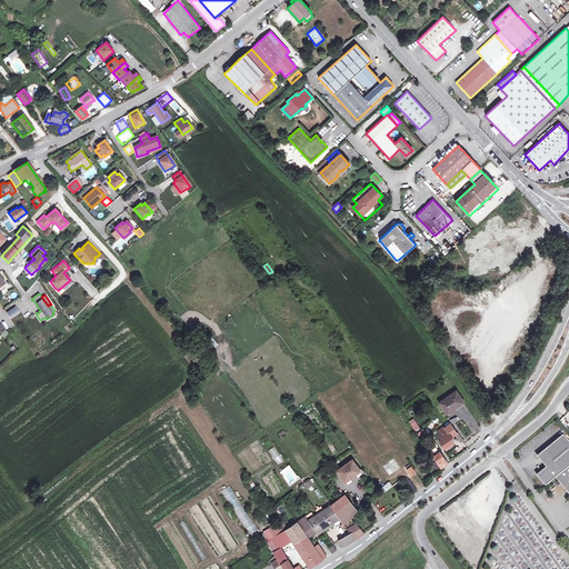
[(517,322),(525,326),(532,307),(525,303),(517,322)]
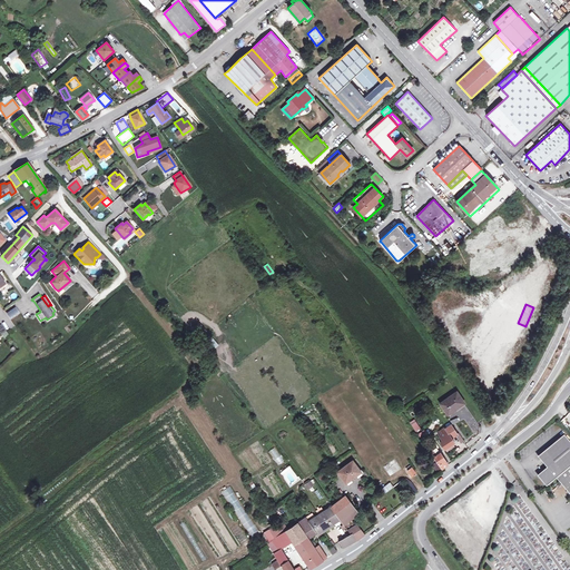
[(214,350),(218,344),(212,338),(207,344),(214,350)]
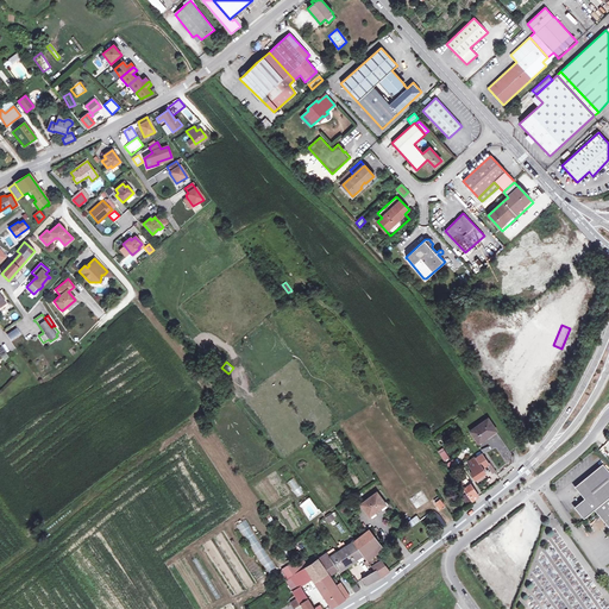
[(471,431),(478,443),(481,441),(482,443),(496,432),(488,419),(471,431)]
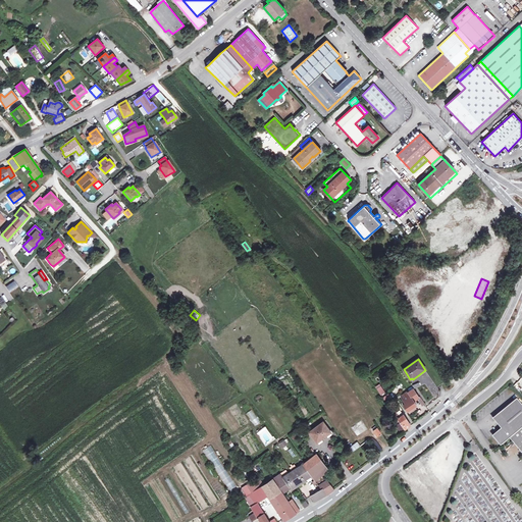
[(380,396),(384,393),(379,384),(375,387),(380,396)]
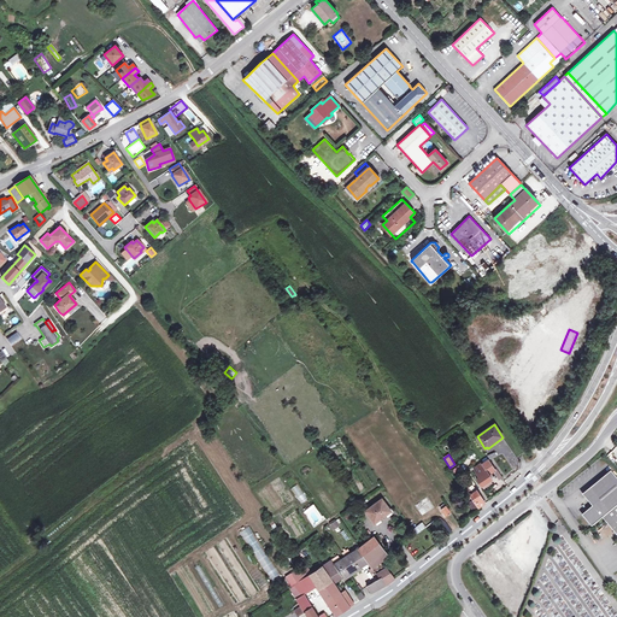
[(497,475),(499,474),(495,469),(494,469),(488,460),(482,464),(481,464),(475,468),(476,470),(475,471),(479,477),(476,479),(481,486),(492,479),(488,474),(494,471),(497,475)]
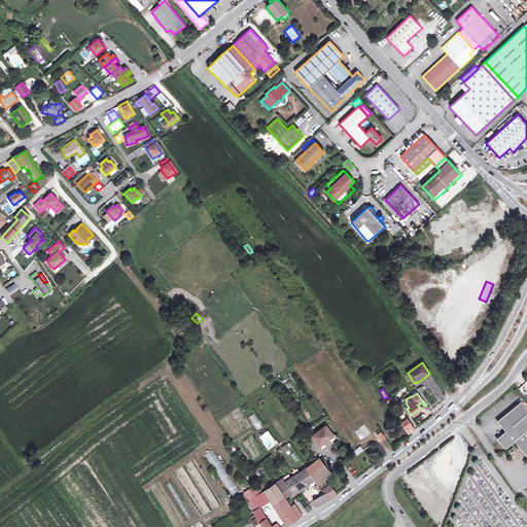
[(515,443),(526,432),(526,409),(522,402),(497,423),(506,433),(497,441),(505,450),(515,443)]
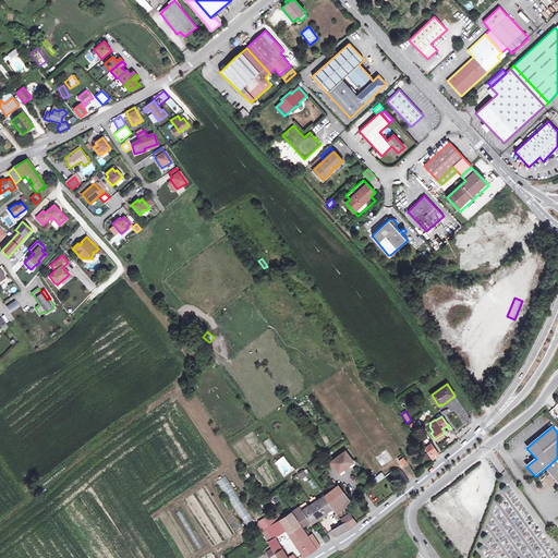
[(270,452),(276,449),(269,437),(263,441),(270,452)]
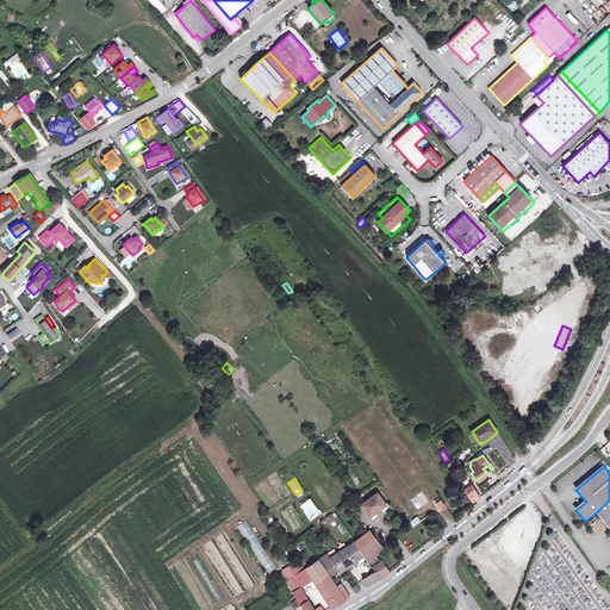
[(472,502),(479,497),(475,492),(471,485),(467,487),(465,490),(472,502)]
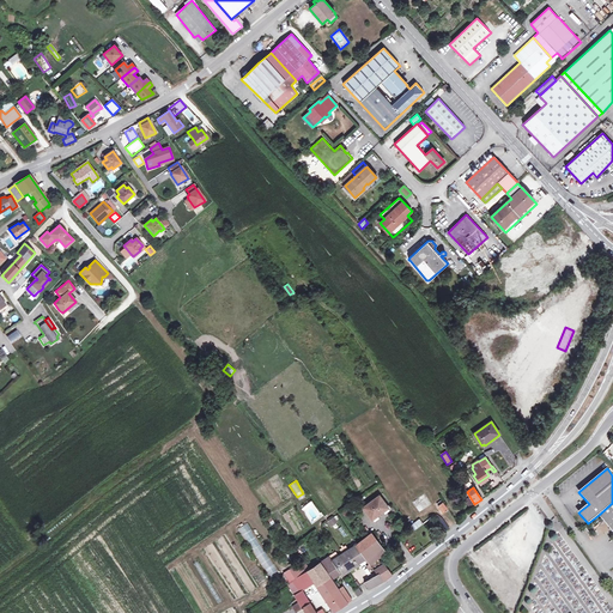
[(474,504),(467,492),(466,491),(462,495),(466,501),(471,508),(474,504)]
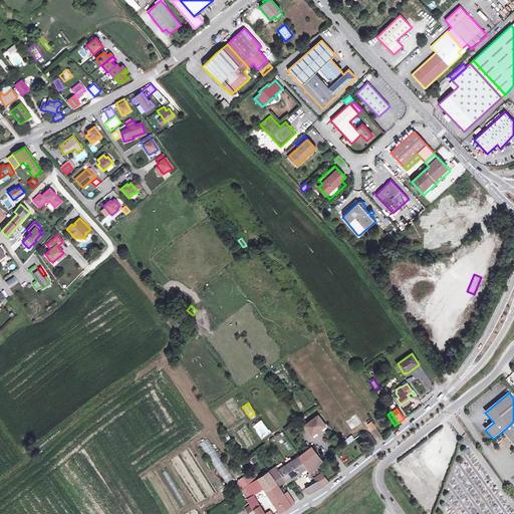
[(325,426),(318,416),(304,426),(311,435),(313,434),(313,435),(316,433),(315,432),(317,431),(317,432),(325,426)]
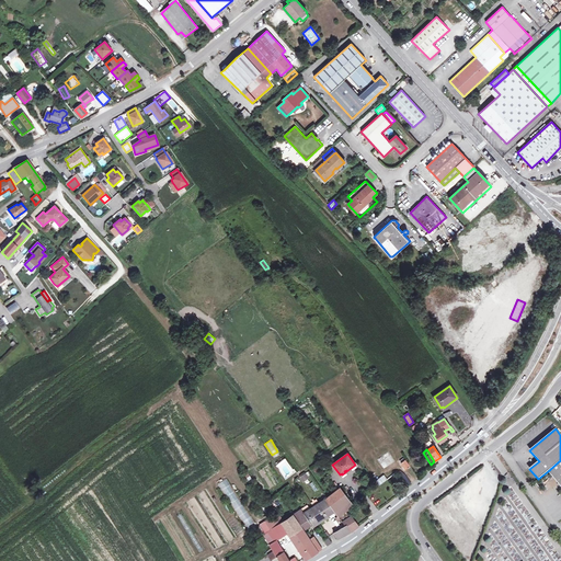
[(275,466),(285,479),(295,471),(285,458),(275,466)]
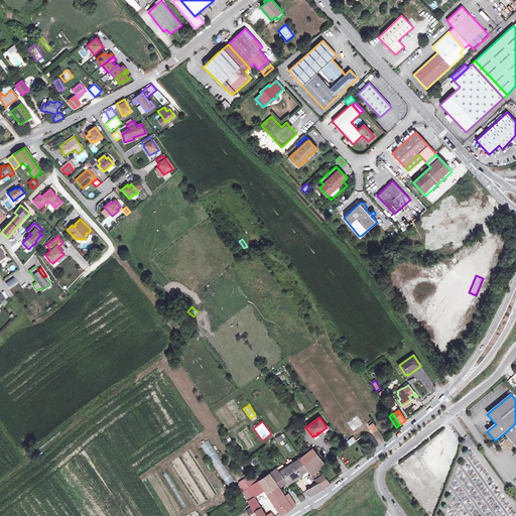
[(368,423),(373,431),(377,428),(373,423),(372,423),(371,421),(368,423)]
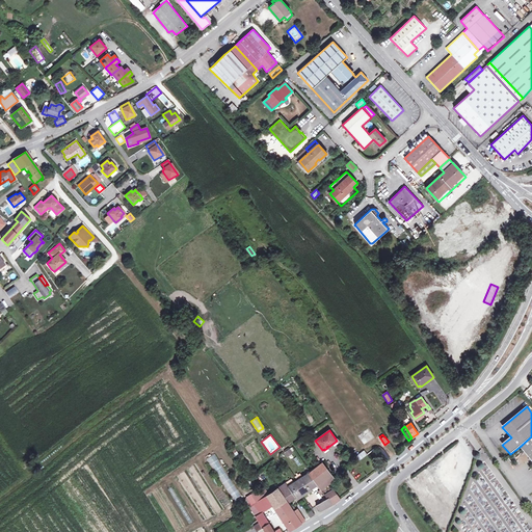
[(531,436),(520,447),(531,461),(531,436)]
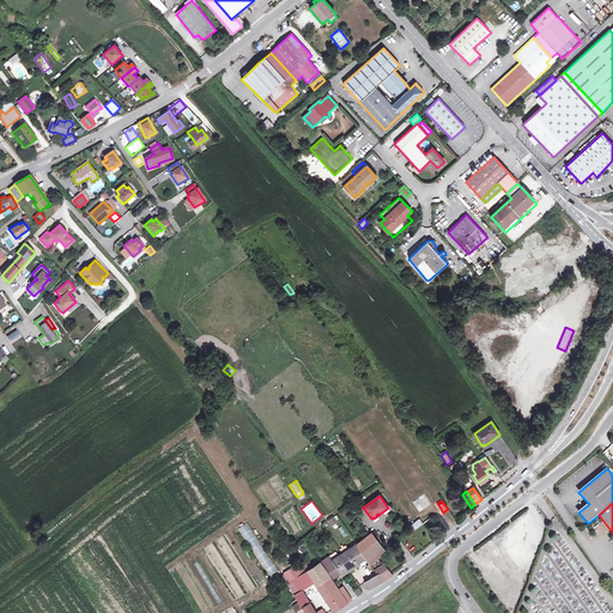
[(435,516),(444,530),(449,527),(442,517),(437,514),(435,516)]
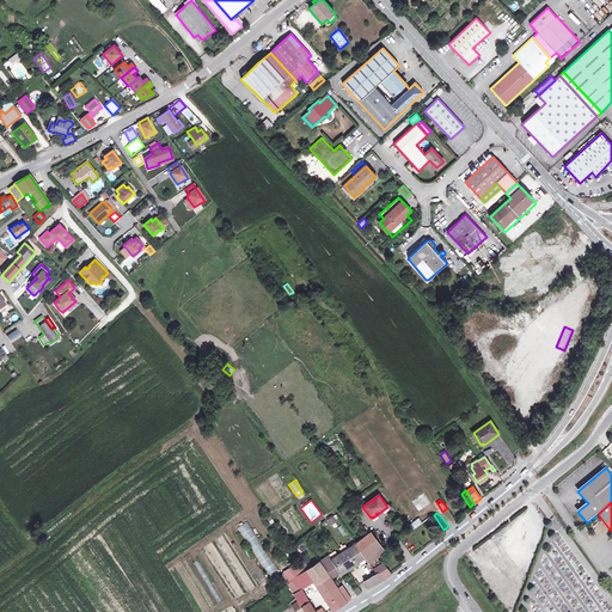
[(330,526),(338,520),(335,515),(326,520),(330,526)]
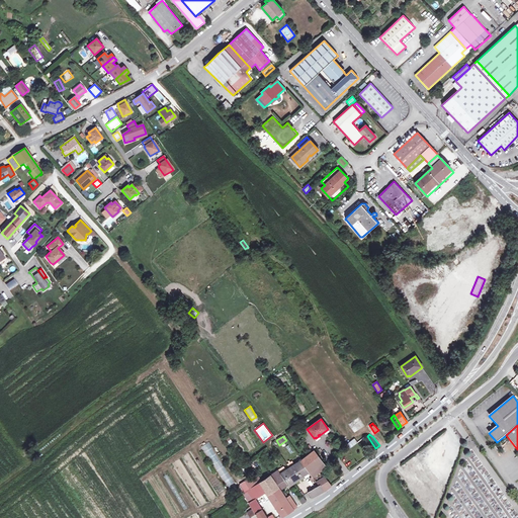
[(354,439),(347,444),(349,448),(357,442),(354,439)]
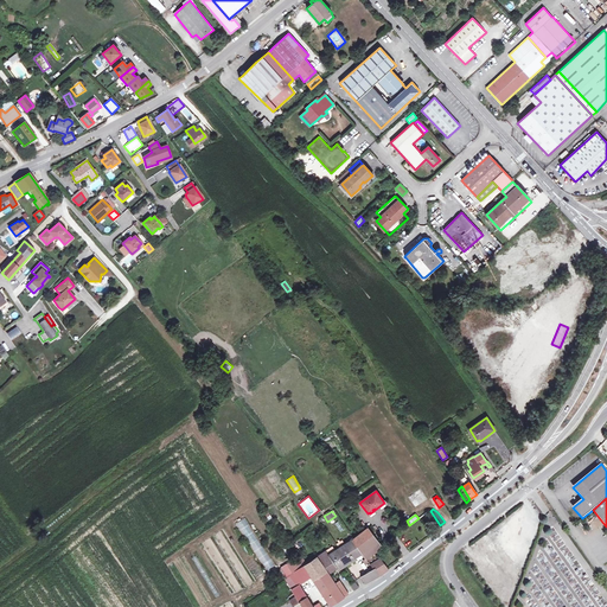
[(244,518),(236,524),(267,572),(275,566),(244,518)]
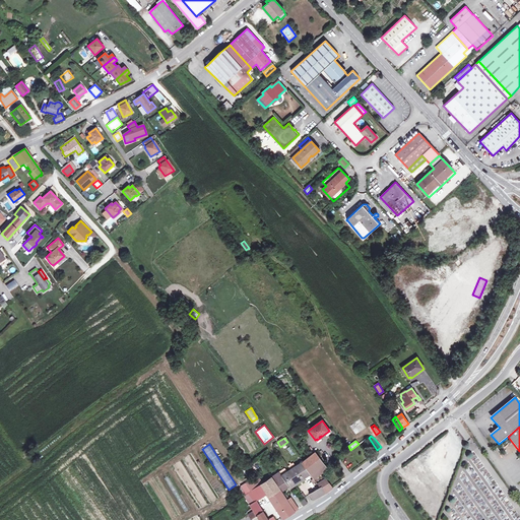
[(315,452),(303,461),(304,461),(304,462),(303,463),(311,473),(310,473),(314,478),(327,468),(315,452)]
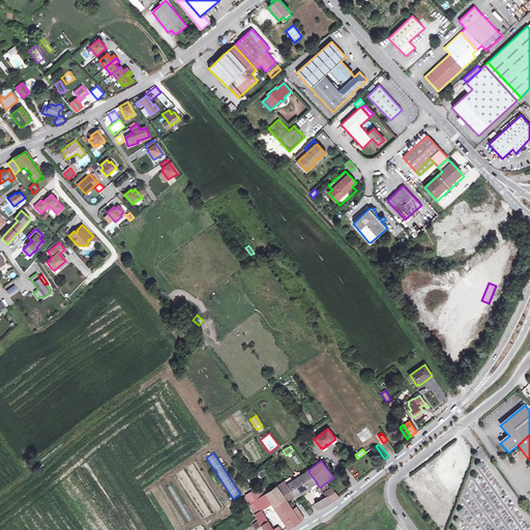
[(306,472),(301,475),(308,487),(316,482),(317,482),(308,472),(310,471),(310,470),(308,470),(308,469),(307,469),(306,470),(306,471),(306,472)]
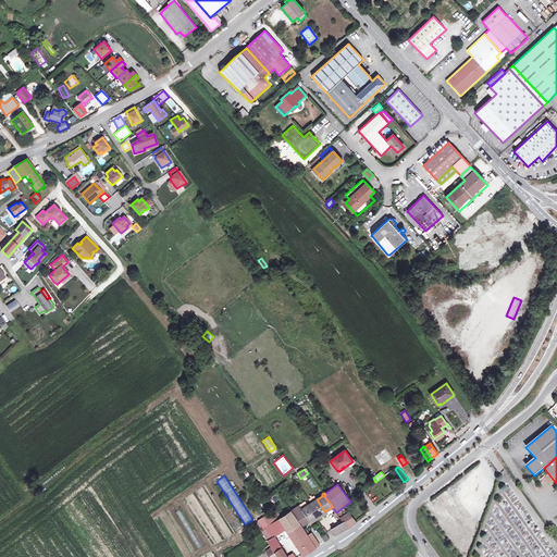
[(317,499),(311,503),(314,508),(311,511),(316,518),(324,511),(317,499)]
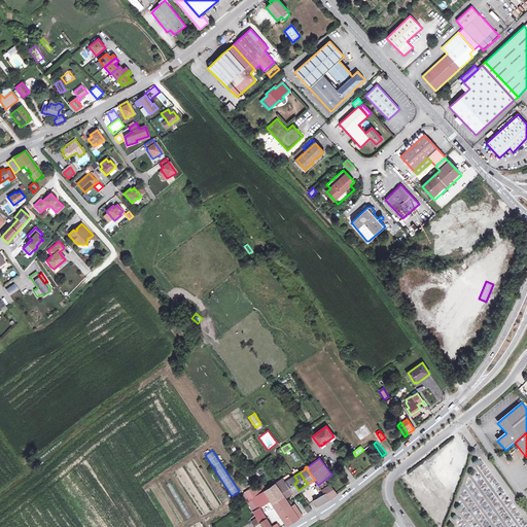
[(272,503),(283,496),(284,498),(292,493),(299,490),(294,484),(297,481),(294,476),(291,478),(285,482),(283,478),(267,489),(264,491),(270,500),(272,503)]
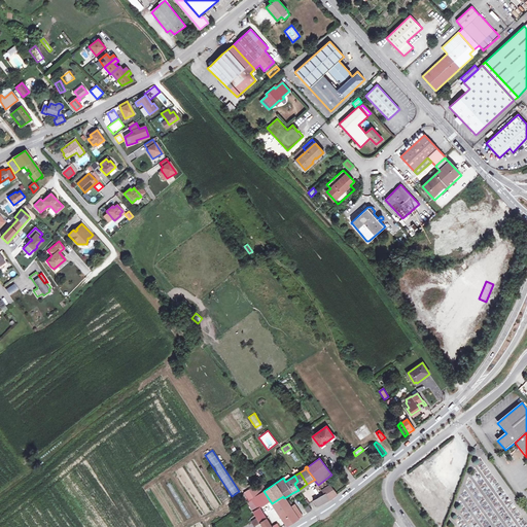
[(323,492),(324,494),(318,498),(321,504),(329,500),(337,494),(331,487),(323,492)]
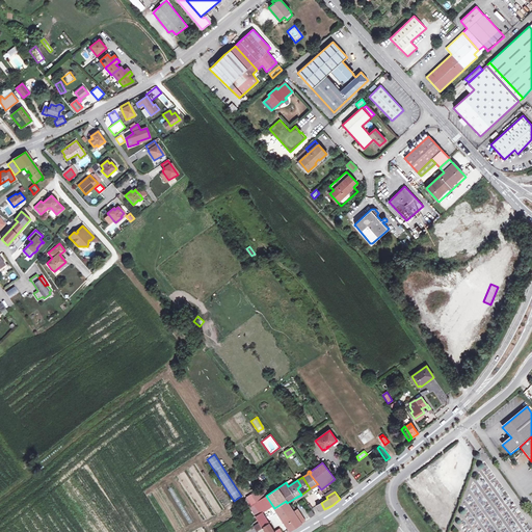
[(269,507),(272,505),(266,496),(266,497),(262,499),(268,508),(269,507)]
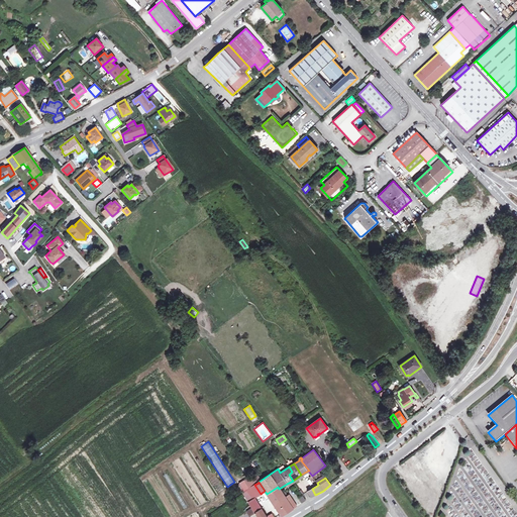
[(293,508),(282,493),(279,489),(278,487),(267,494),(269,497),(281,515),(282,516),(293,508)]
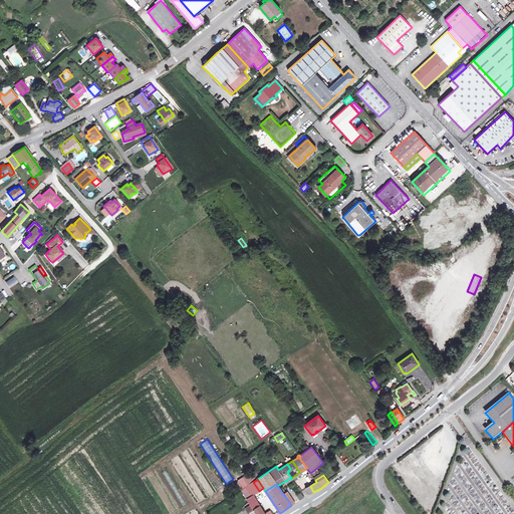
[(283,489),(280,490),(291,505),(294,503),(287,492),(285,493),(283,489)]
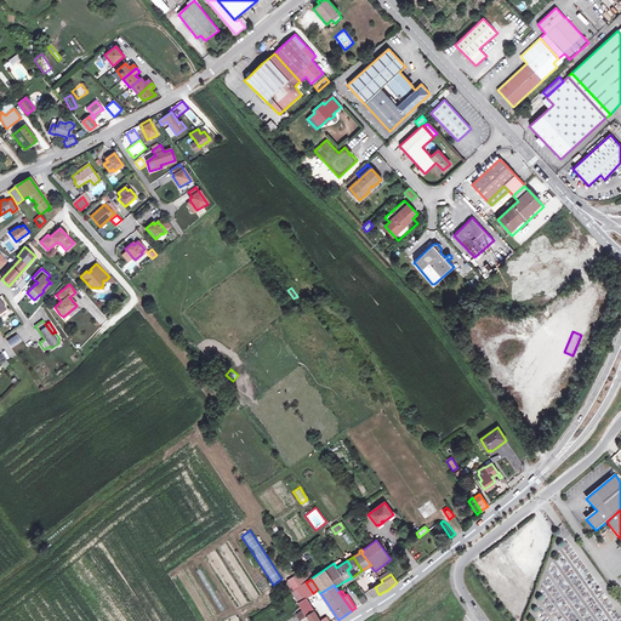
[(323,620),(322,617),(319,620),(306,599),(300,604),(307,615),(311,620),(309,620),(323,620)]
